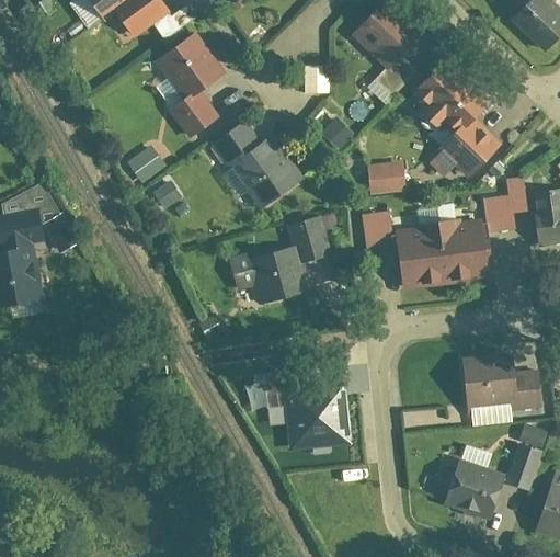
[(95,0),(106,15),(127,0),(95,0)]
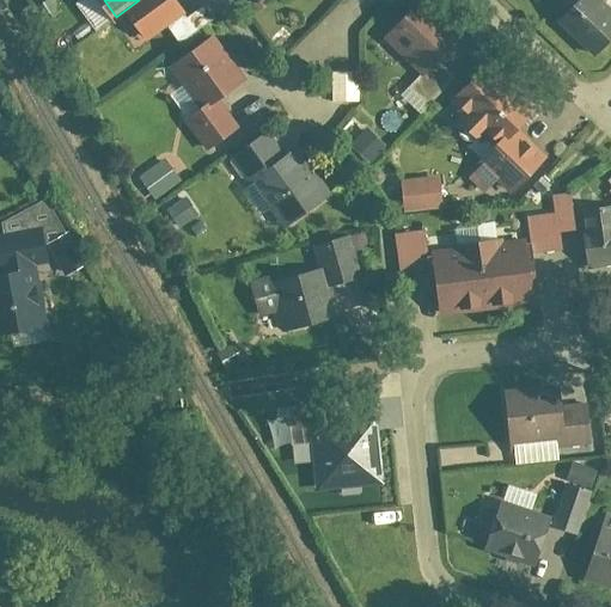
[(166,19),(153,0),(139,0),(105,24),(122,49),(166,19)]
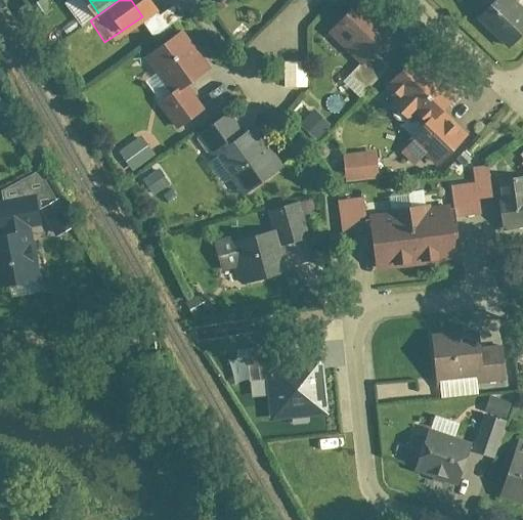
[(522,8),(511,0),(484,0),(472,15),(504,41),(522,15),(522,8)]
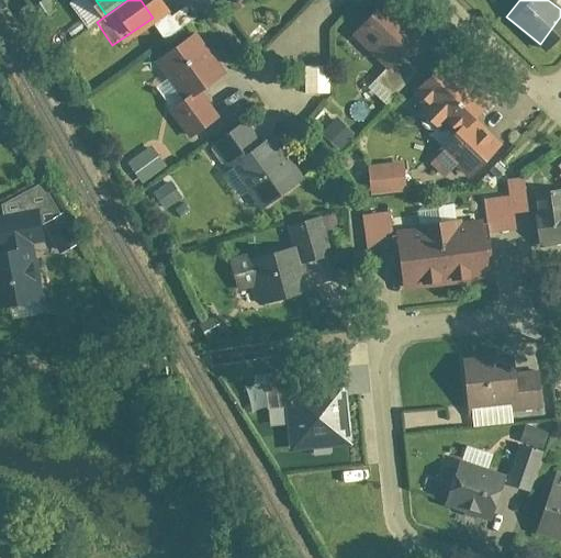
[(417,43),(389,12),(360,40),(389,69),(402,57),(417,43)]
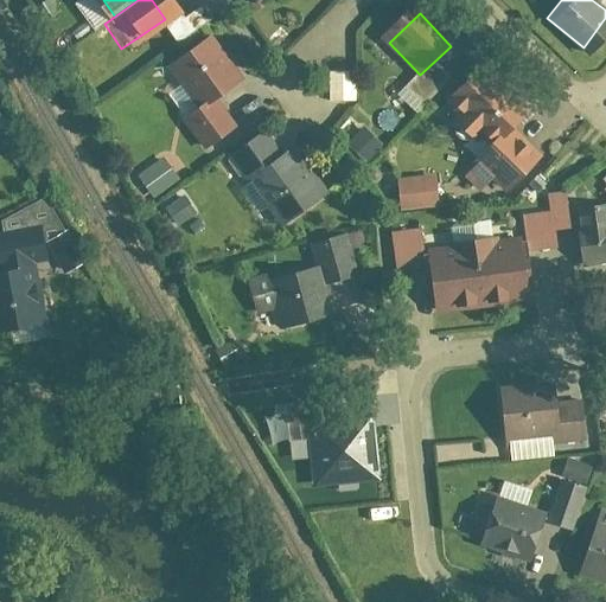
[(199,33),(157,61),(167,77),(176,72),(191,97),(219,78),(208,59),(215,55),(199,33)]
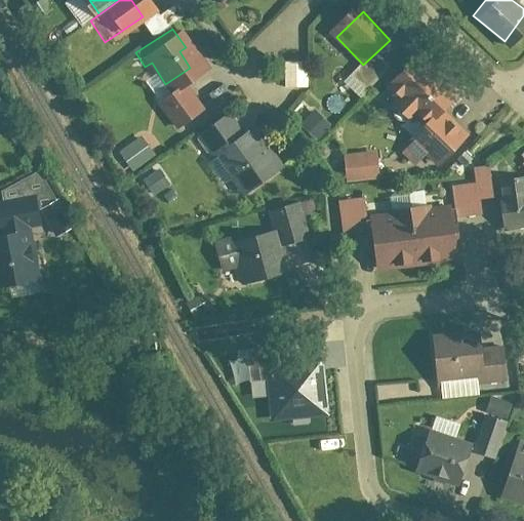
[(390,69),(375,53),(363,65),(351,77),(365,91),(390,69)]
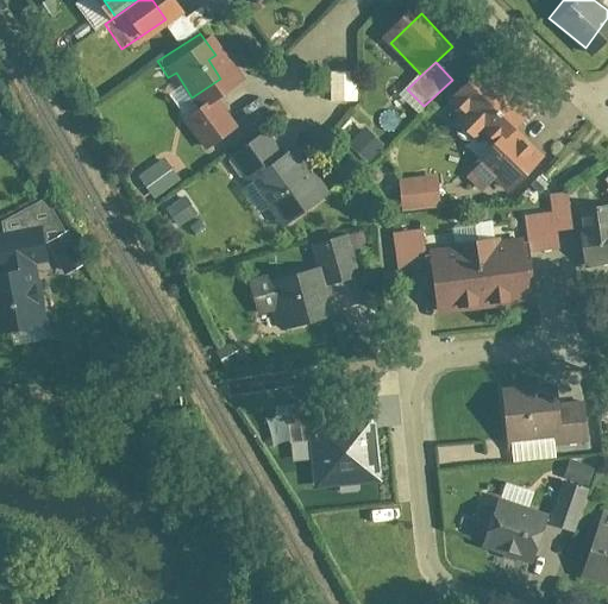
[(519,107),(480,69),(450,99),(464,113),(452,124),(469,140),(481,127),(490,137),(519,107)]
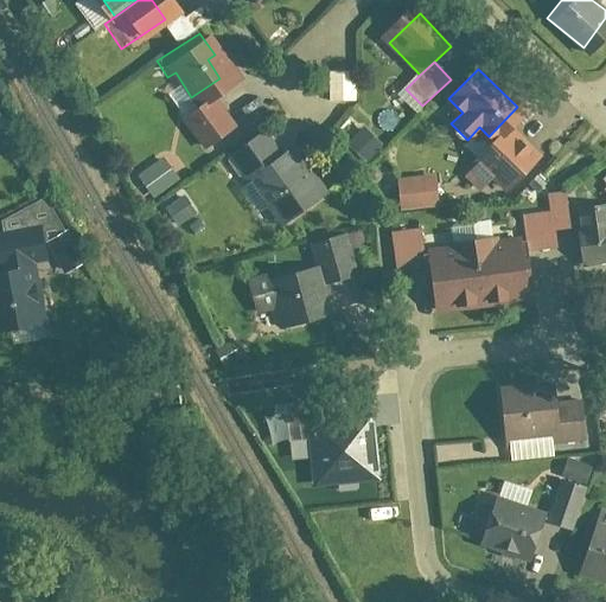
[(221,121),(202,91),(176,108),(196,138),(221,121)]
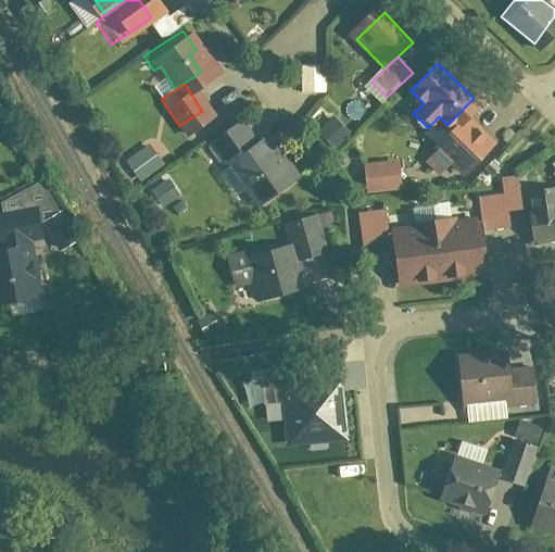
[(229,167),(242,182),(275,154),(256,132),(264,126),(257,118),(250,125),(232,105),(197,135),(203,142),(214,133),(237,161),(229,167)]
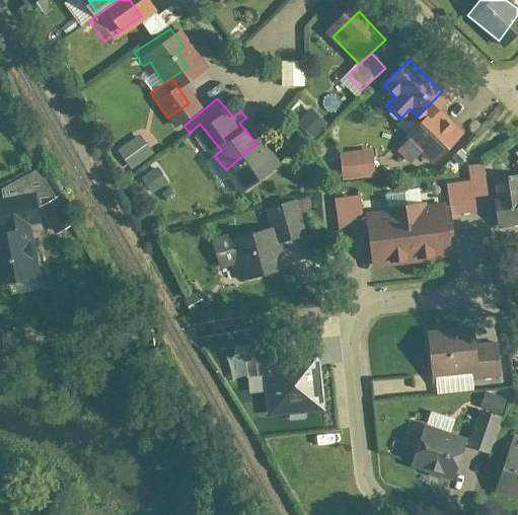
[(331,121),(315,105),(301,120),(318,135),(331,121)]
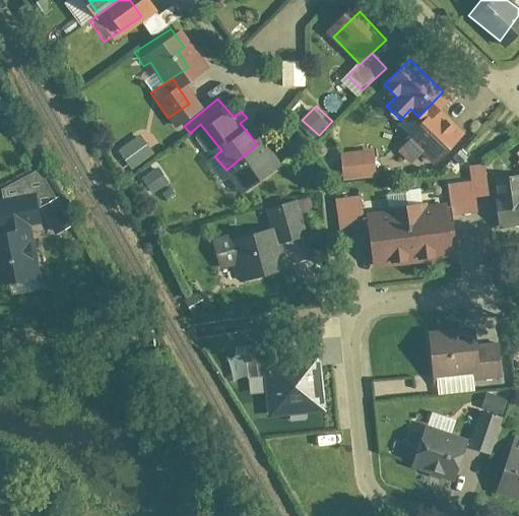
[(453,131),(430,109),(397,142),(409,153),(419,143),(431,154),(453,131)]
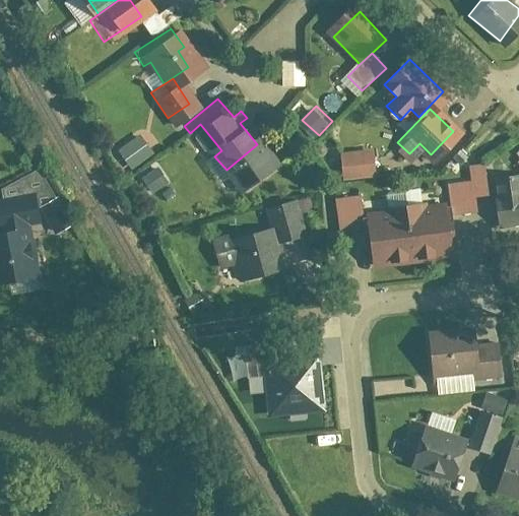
[(144,130),(122,147),(136,166),(158,149),(144,130)]
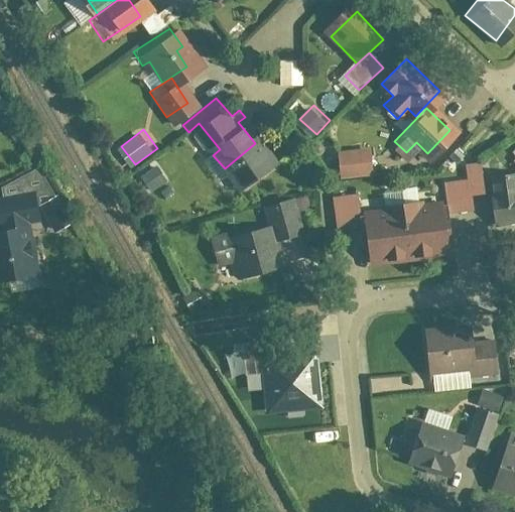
[(372,145),(342,147),(344,169),(373,167),(372,145)]
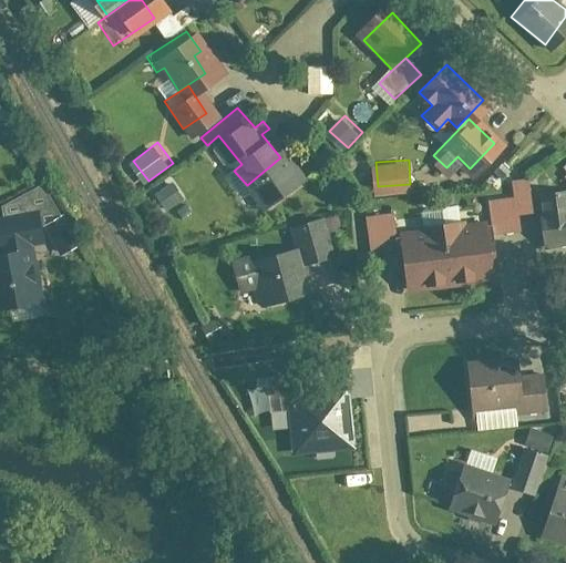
[(527,177),(512,178),(512,195),(489,195),(490,213),(516,212),(516,194),(528,194),(527,177)]
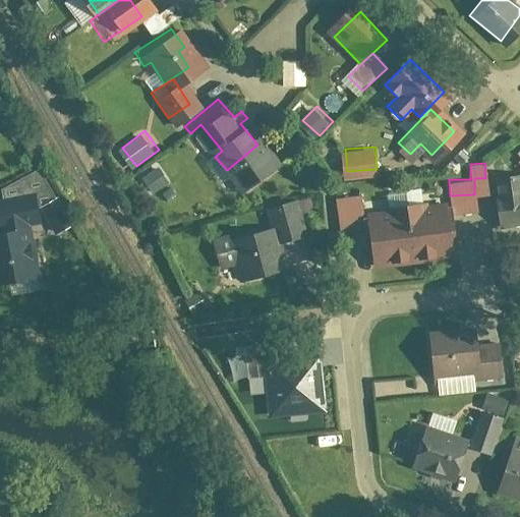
[(148,175),(157,189),(173,179),(164,165),(148,175)]
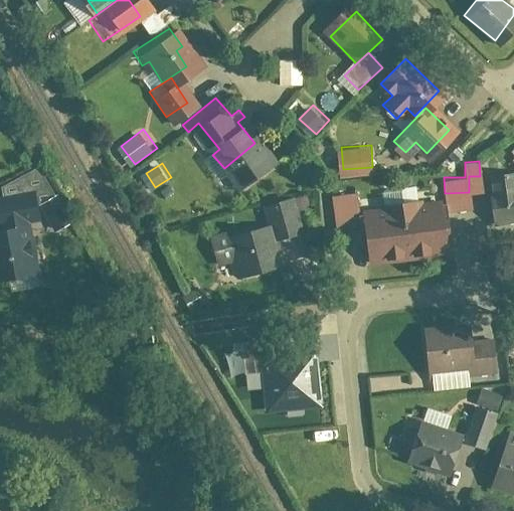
[(513,174),(489,177),(494,223),(513,220),(513,174)]
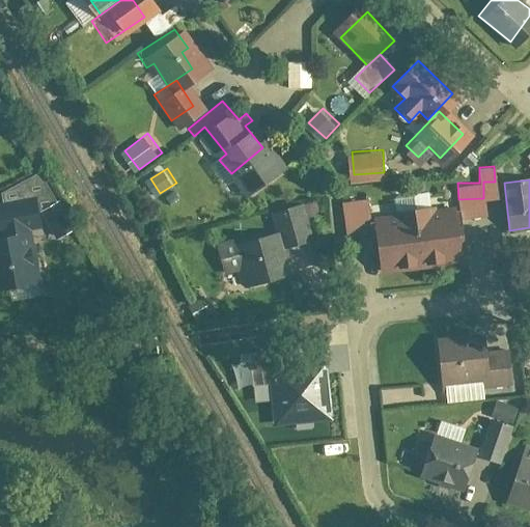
[(375,210),(375,195),(353,196),(354,211),(375,210)]
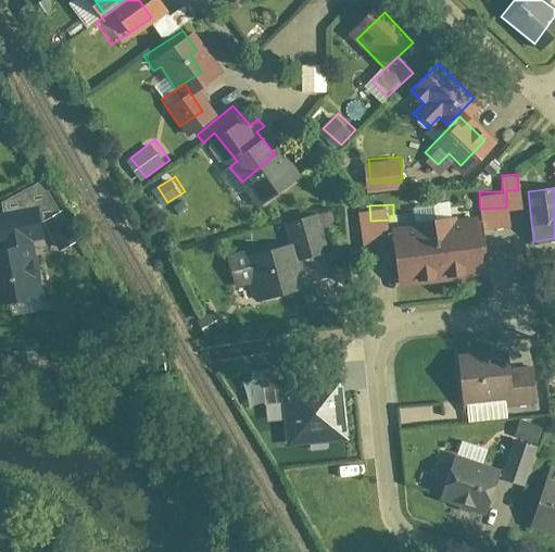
[(287,218),(298,261),(328,253),(317,210),(287,218)]
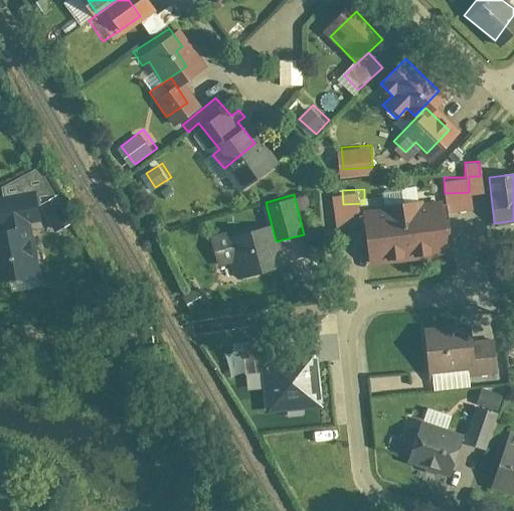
[(32,196),(0,201),(0,223),(36,216),(32,196)]
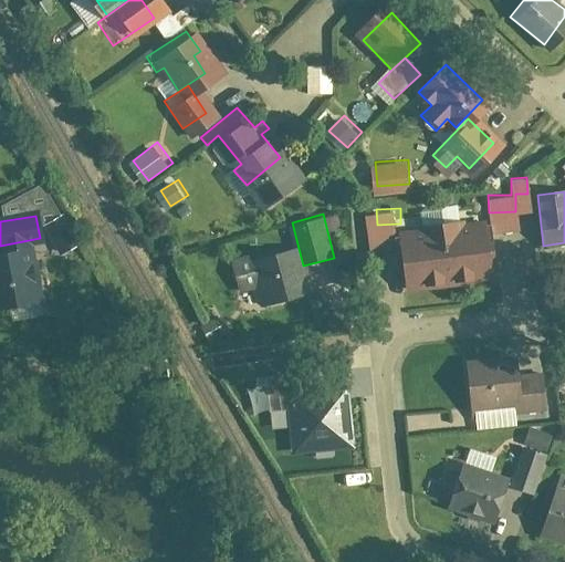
[(405,283),(491,278),(490,259),(498,259),(497,241),(487,241),(485,228),(457,229),(456,220),(424,224),(424,232),(400,235),(401,249),(394,250),(395,268),(404,268),(405,283)]
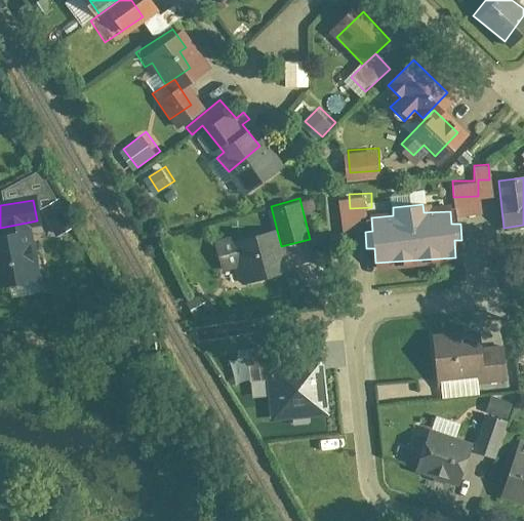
[(4,238),(0,237),(0,283),(29,282),(28,261),(35,259),(34,247),(29,247),(28,228),(3,229),(4,238)]
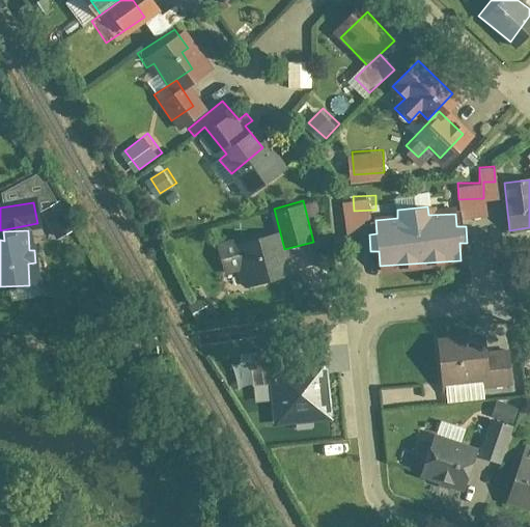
[(290,277),(280,234),(239,245),(236,236),(215,242),(223,274),(238,271),(242,289),(290,277)]
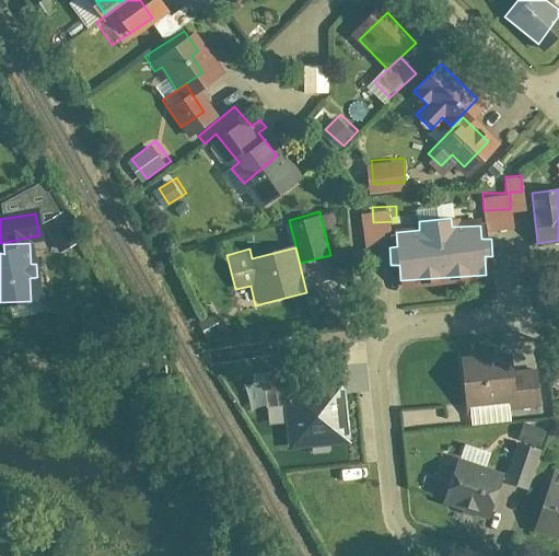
[(513,356),(462,357),(464,405),(514,403),(513,356)]
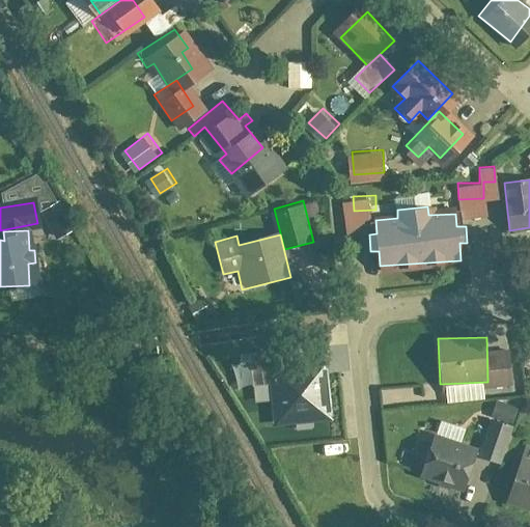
[(276,424),(335,417),(327,356),(268,364),(276,424)]
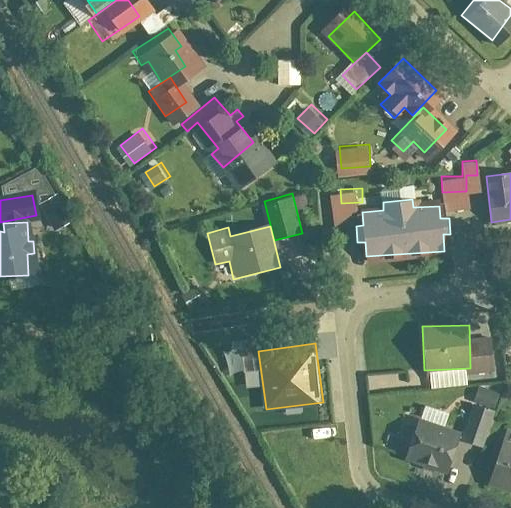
[(494,343),(469,344),(471,374),(495,373),(494,343)]
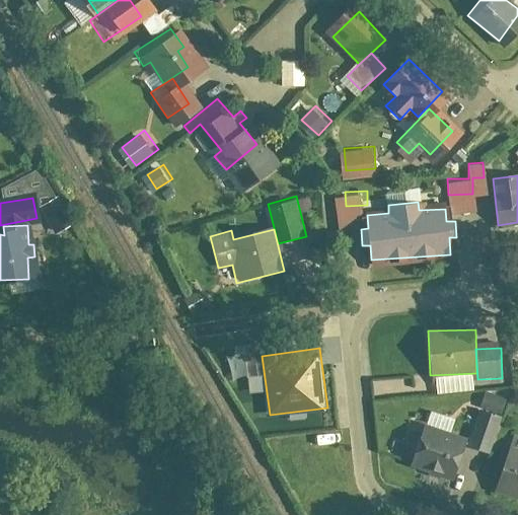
[(477,409),(466,443),(493,452),(504,417),(477,409)]
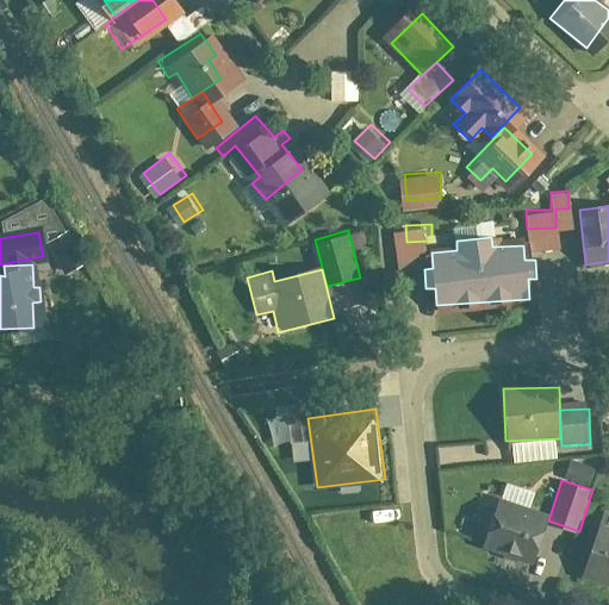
[(548,521),(497,505),(483,549),(534,565),(548,521)]
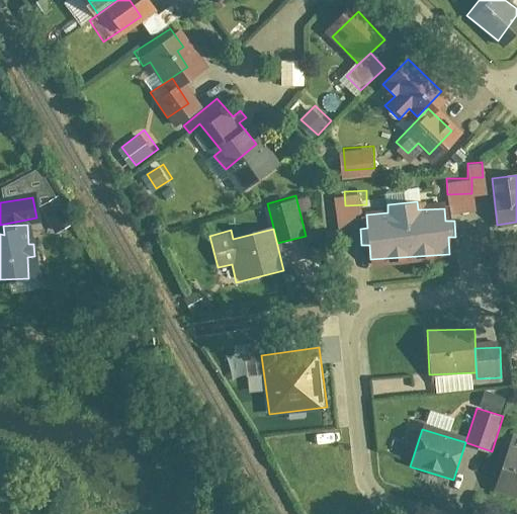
[(516,449),(507,446),(493,490),(516,498),(516,449)]
